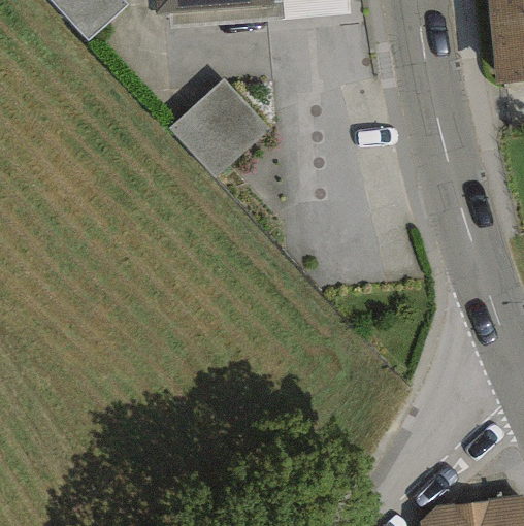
[(48,0),(88,42),(130,0),(48,0)]
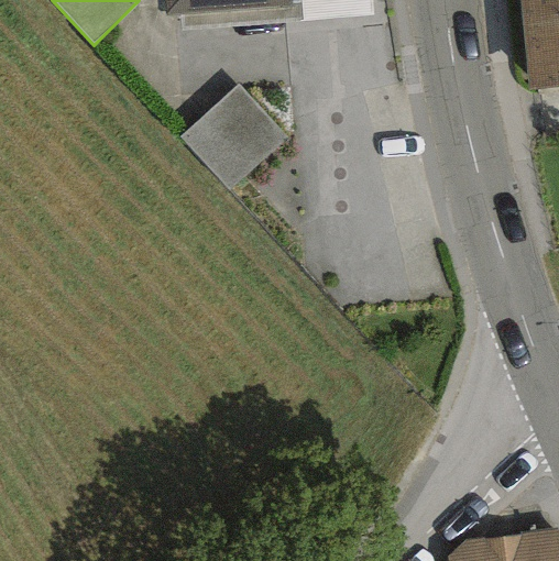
[(167,0),(168,15),(295,4),(294,0),(167,0)]
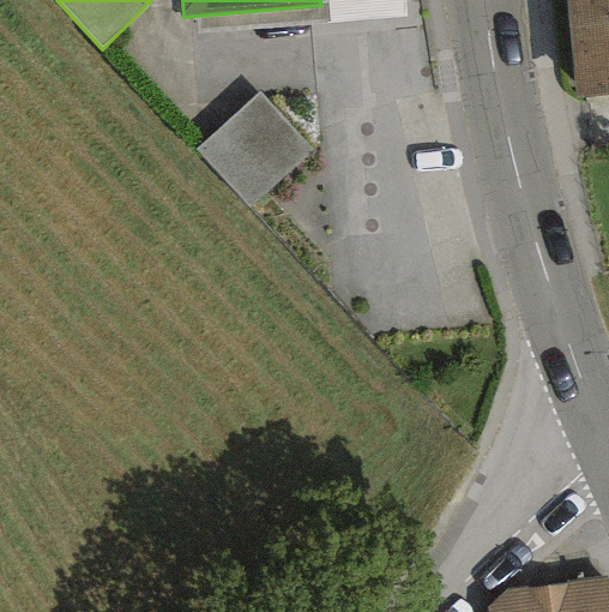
[(320,0),(321,5),(330,4),(332,21),(410,15),(408,0),(320,0)]
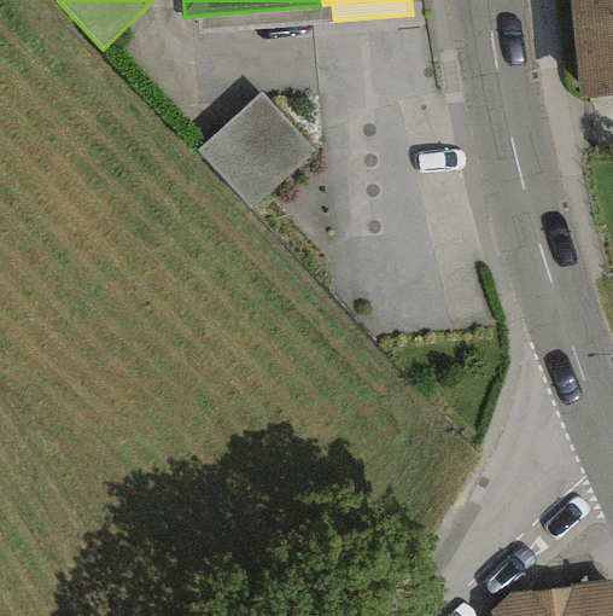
[(572,0),(579,97),(612,93),(612,0),(572,0)]
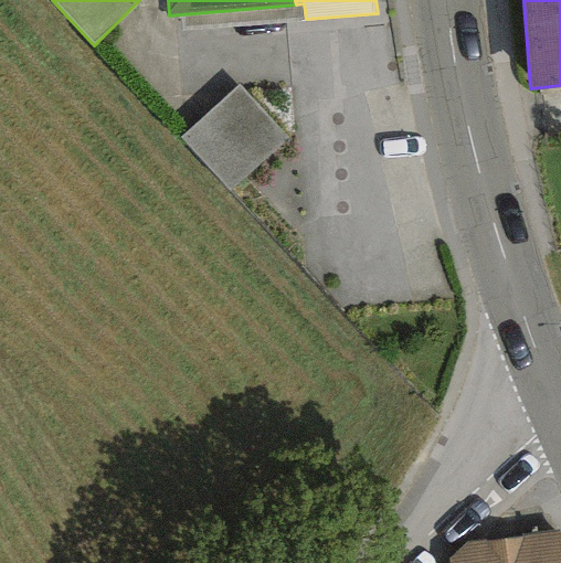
[(188,146),(237,198),(295,142),(244,91),(188,146)]
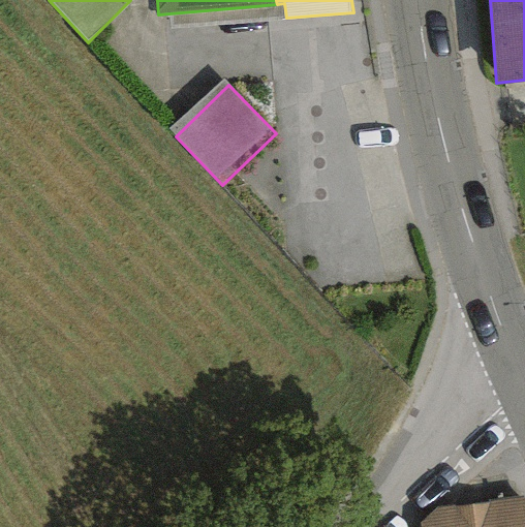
[(524,494),(437,504),(423,521),(423,526),(524,526),(524,494)]
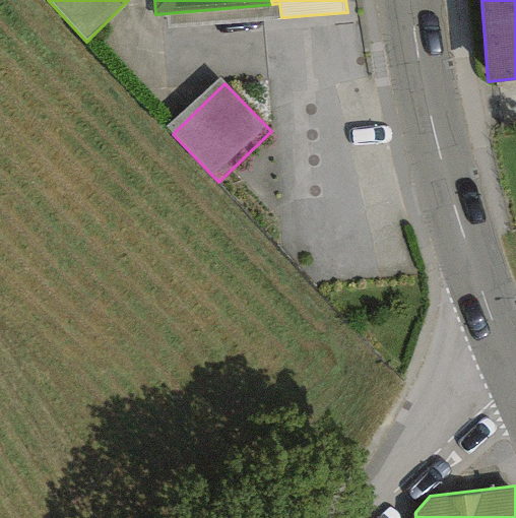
All buildings are outlined.
